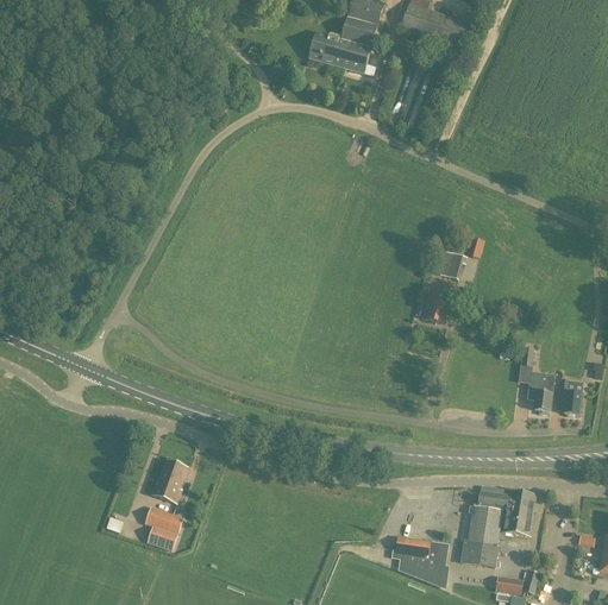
[(351,0),(339,38),(315,31),(307,58),(364,74),(371,48),(384,2),(376,0),(351,0)]
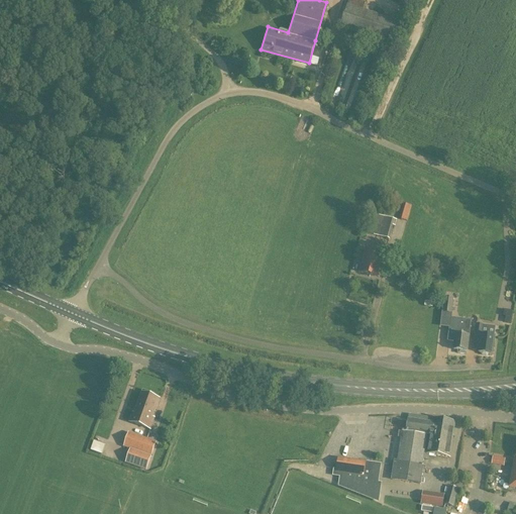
[(339,26),(394,44),(401,20),(363,8),(365,0),(347,0),(346,3),(339,26)]
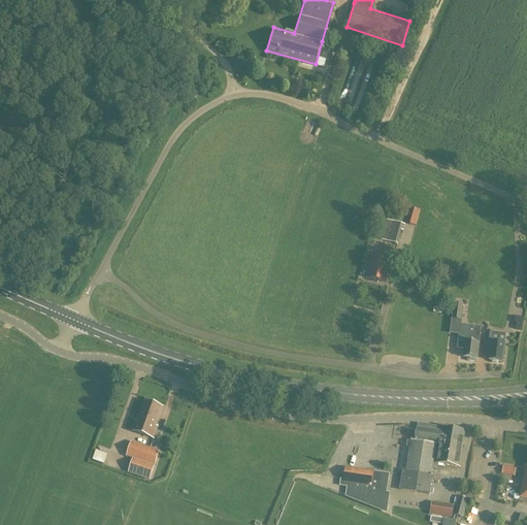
[(377,231),(376,236),(396,242),(399,228),(402,229),(404,223),(379,216),(374,230),(377,231)]
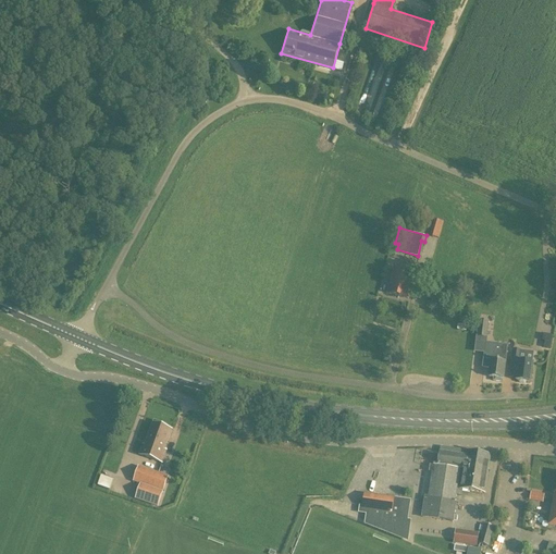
[(386,291),(407,296),(412,275),(392,270),(386,291)]
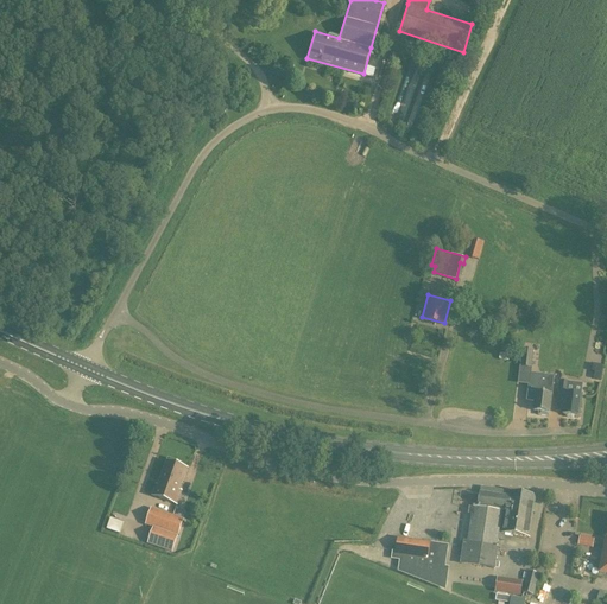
[(480,322),(468,318),(466,330),(478,332),(480,322)]
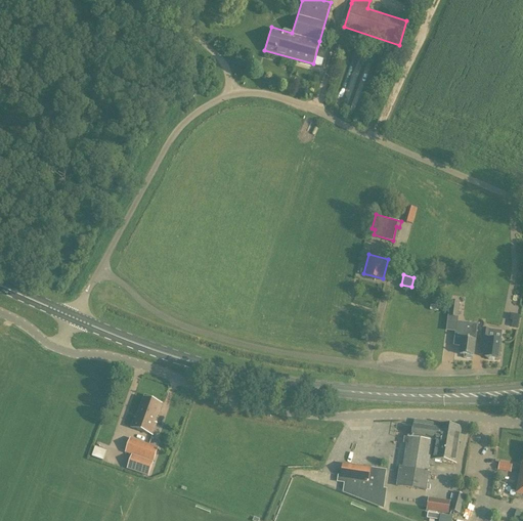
[(447,315),(456,316),(459,300),(449,299),(447,315)]
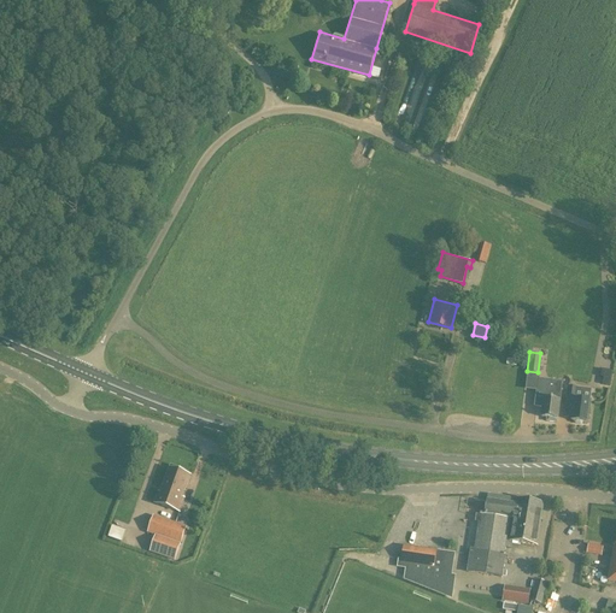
[(604,367),(602,381),(610,382),(614,370),(604,367)]
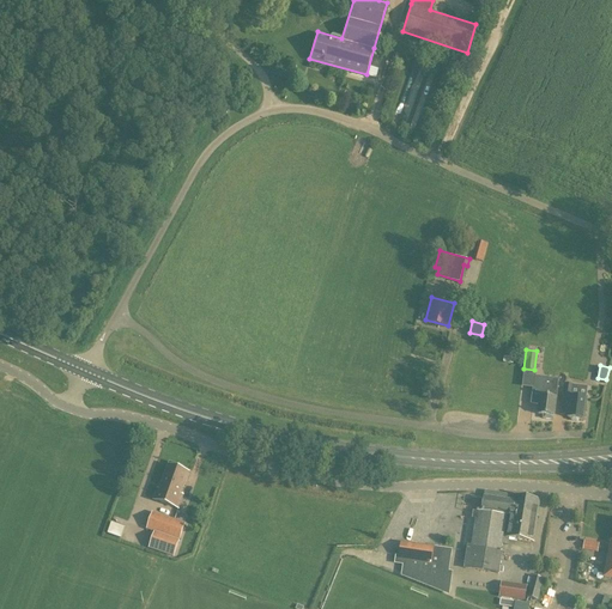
[(537,412),(543,413),(541,416),(552,418),(552,414),(557,381),(537,378),(535,388),(540,389),(539,393),(537,412)]
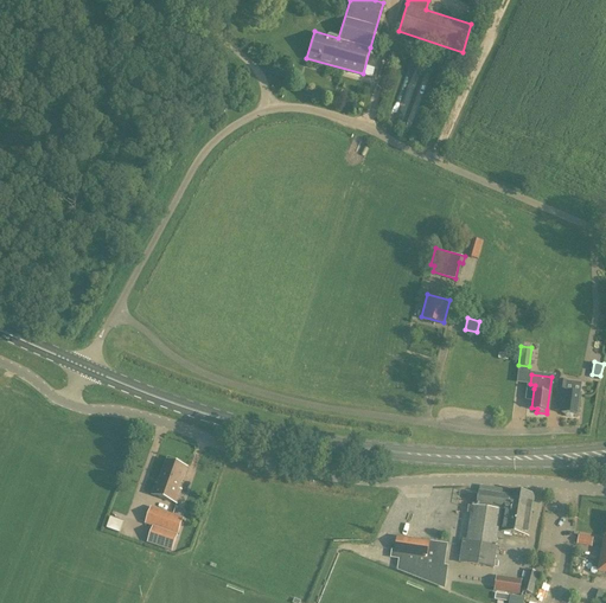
[(557,378),(555,396),(562,396),(561,411),(578,414),(580,392),(566,391),(567,379),(557,378)]
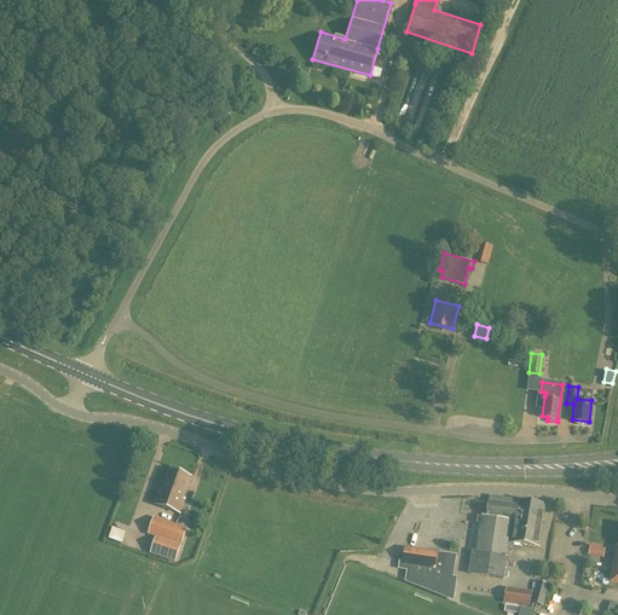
[(168,466),(163,479),(177,483),(177,482),(185,486),(190,475),(168,466)]
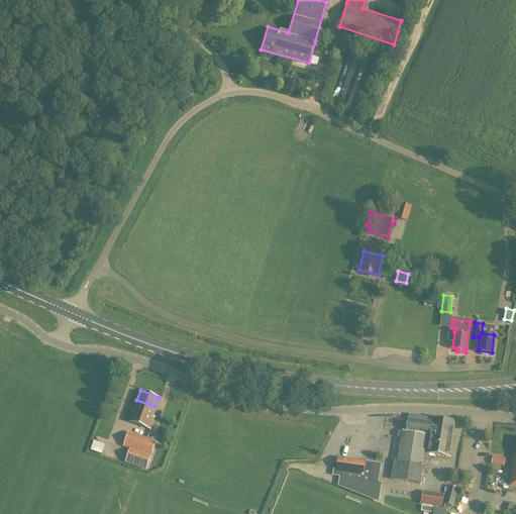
[(147,404),(136,400),(133,410),(131,409),(127,420),(149,427),(153,416),(151,415),(155,406),(147,403),(147,404)]
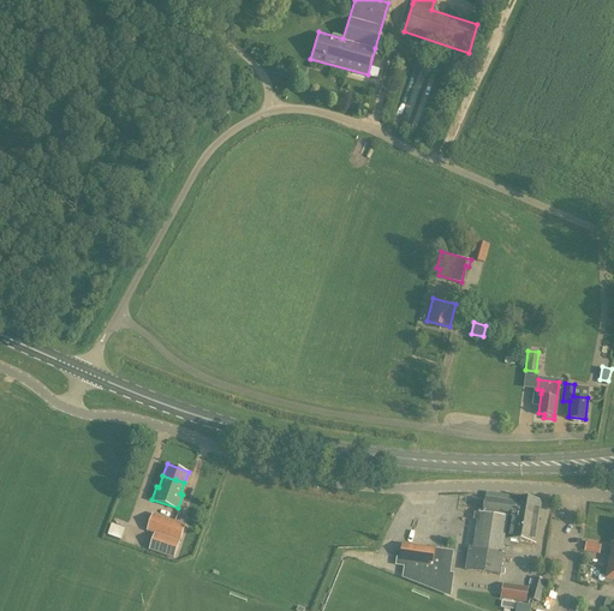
[(477,519),(472,546),(469,545),(465,568),(499,573),(502,550),(501,550),(506,516),(510,516),(507,537),(534,541),(541,499),(512,495),(486,492),(481,513),(475,511),(474,517),(477,519)]
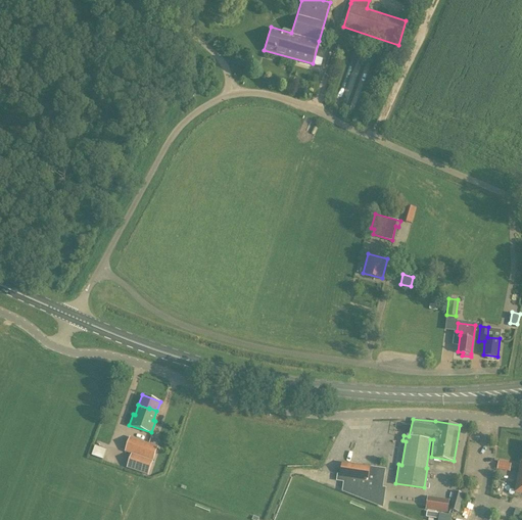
[(126,466),(134,469),(143,441),(129,436),(125,450),(130,452),(126,466)]
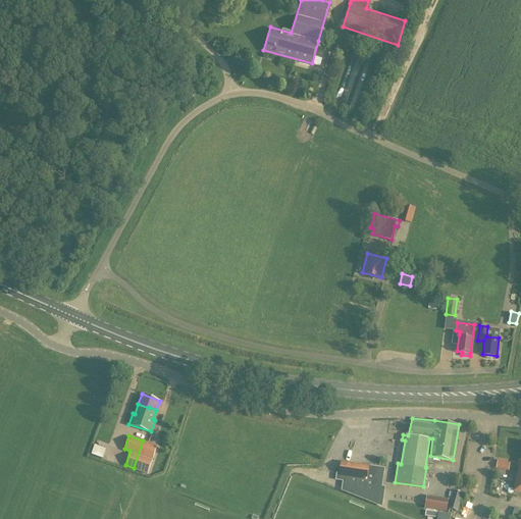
[(143,440),(134,468),(147,472),(151,459),(156,445),(143,440)]
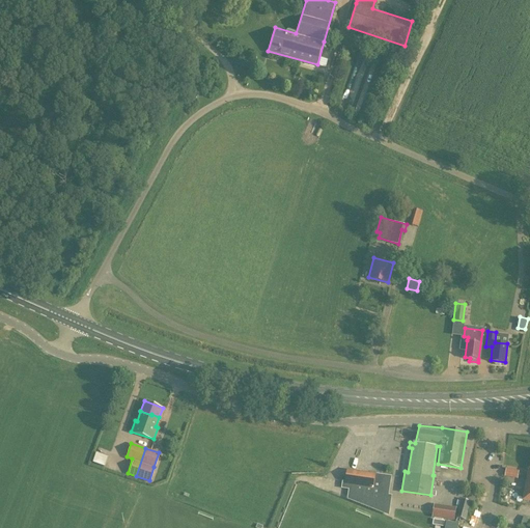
[(106,464),(109,454),(98,450),(93,460),(106,464)]
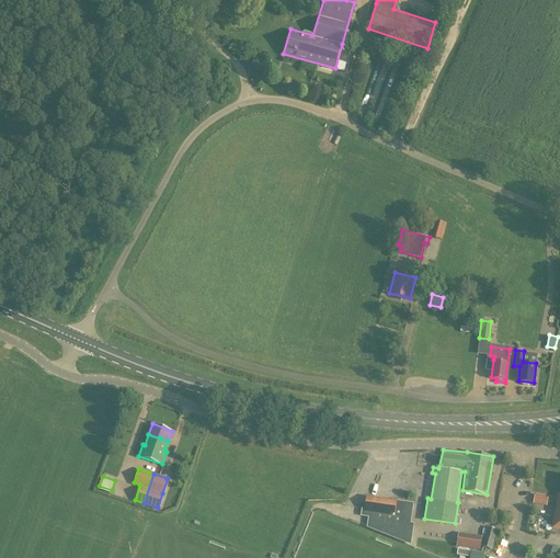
[(533,501),(546,503),(547,494),(534,493),(533,501)]
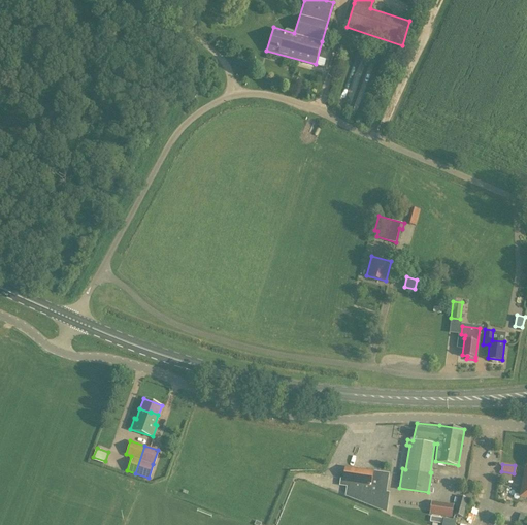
[(338,484),(351,486),(350,491),(361,492),(360,499),(384,502),(388,471),(372,469),(372,470),(344,465),(342,477),(339,477),(338,484)]
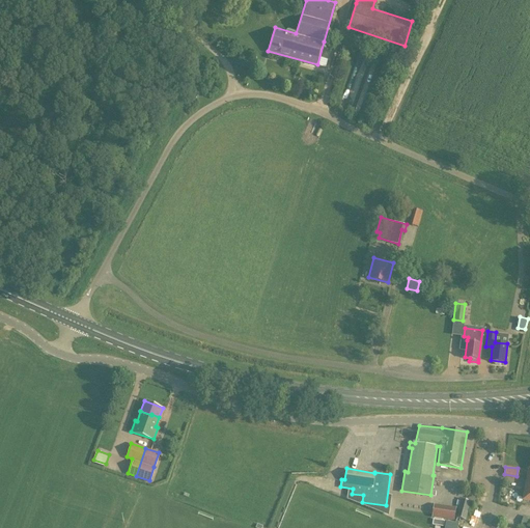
[(461,497),(455,515),(465,518),(470,500),(461,497)]
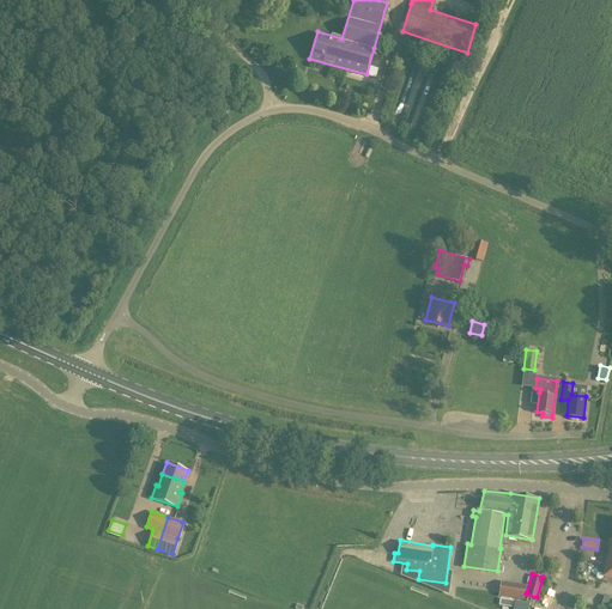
[(500,579),(498,595),(523,598),(526,583),(500,579)]
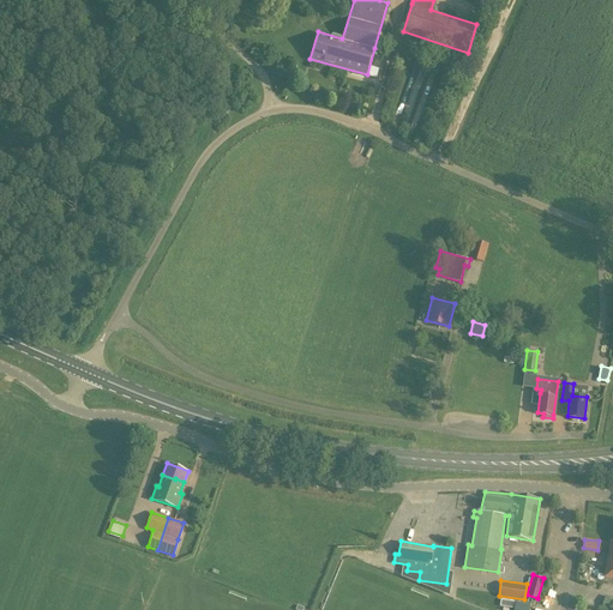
[(512,609),(511,609),(528,609),(529,602),(515,599),(512,609)]
